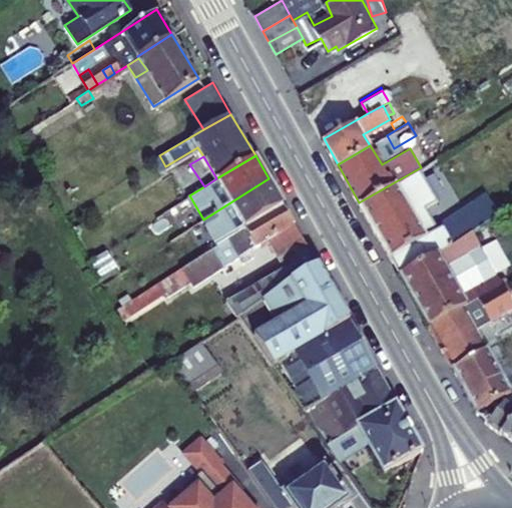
[(283,202),(269,178),(203,219),(217,243),(252,220),(283,202)]
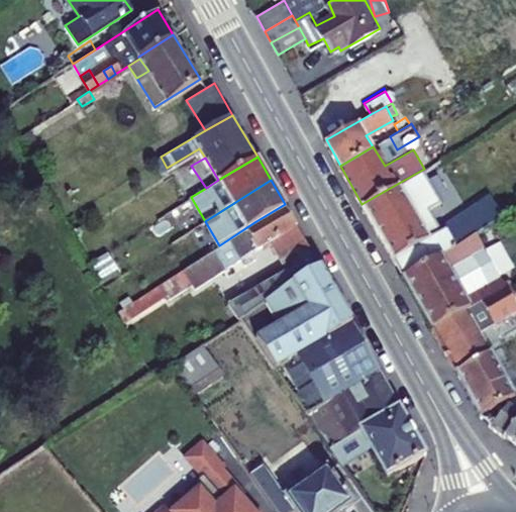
[(399,183),(362,204),(404,275),(476,232),(505,213),(491,193),(444,224),(445,227),(441,229),(429,207),(442,199),(434,185),(408,200),(399,183)]
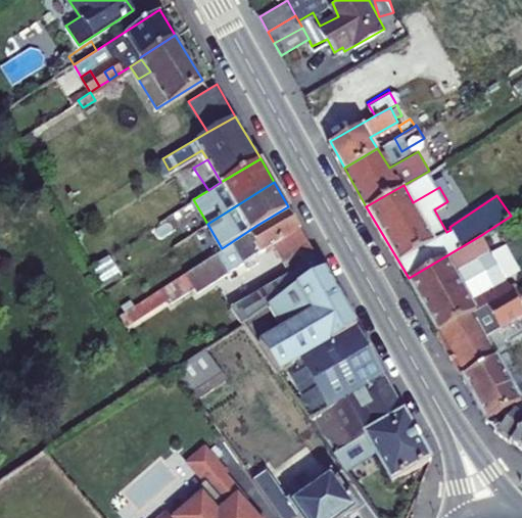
[(201,227),(207,224),(193,199),(187,203),(201,227)]
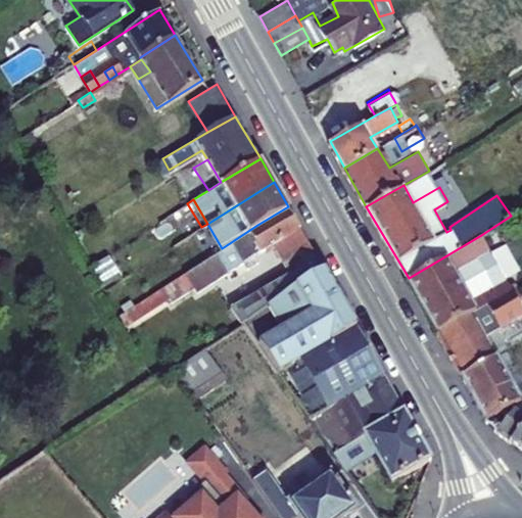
[(310,242),(288,206),(257,225),(222,248),(217,252),(186,272),(197,289),(243,261),(246,266),(258,260),(254,253),(272,242),(282,257),(310,242)]
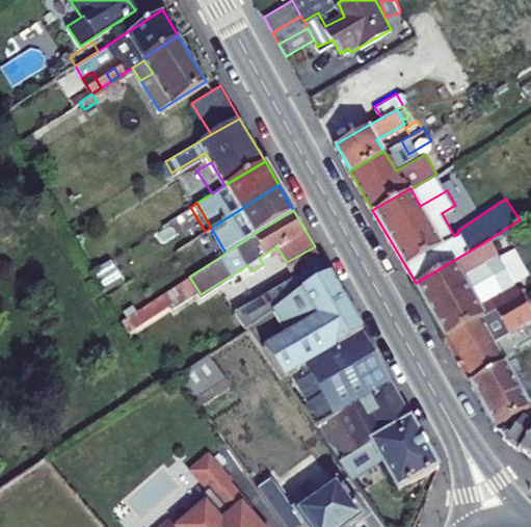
[(226,253),(211,228),(205,231),(220,257),(226,253)]
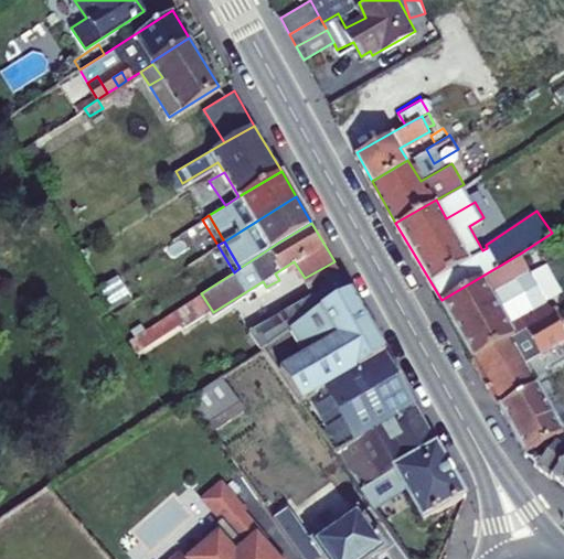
[(520,254),(442,300),(474,356),(554,311),(547,299),(520,314),(519,311),(504,319),(490,291),(530,269),(520,254)]
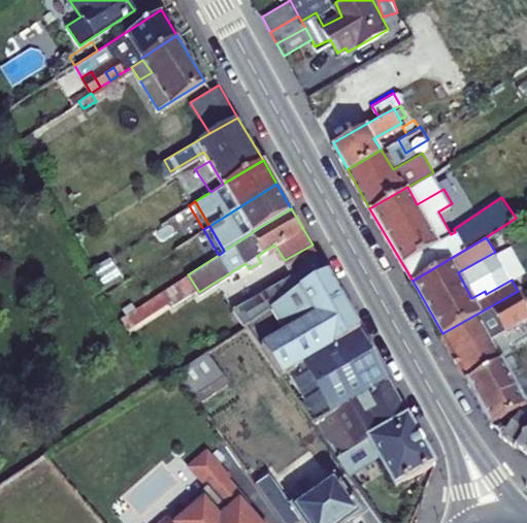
[(322,260),(313,244),(285,260),(295,275),(322,260)]
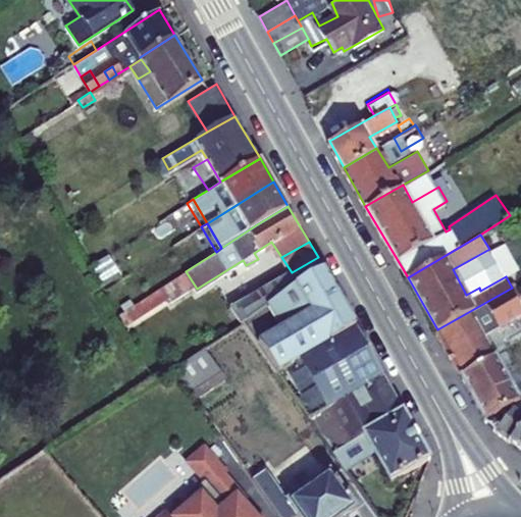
[(506,276),(489,249),(453,269),(466,295),(479,288),(480,291),(506,276)]
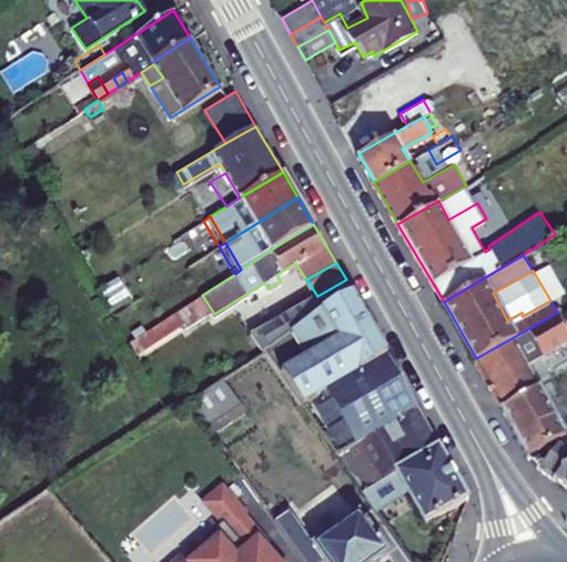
[(133,297),(120,277),(100,289),(113,309),(133,297)]
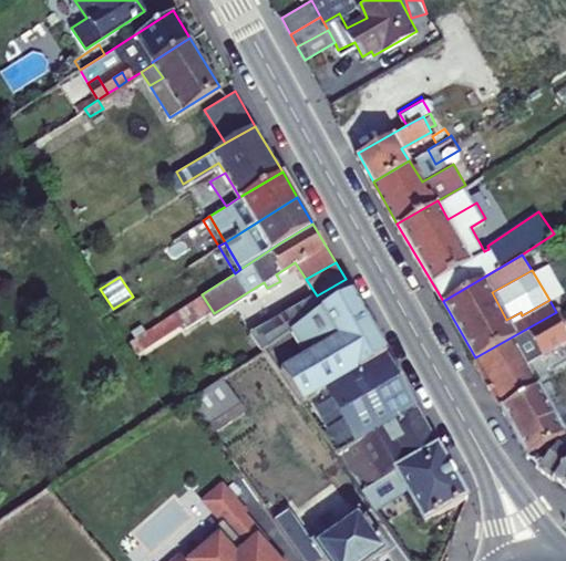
[(351,290),(346,279),(317,295),(310,299),(286,312),(249,332),(263,350),(315,313),(351,290)]
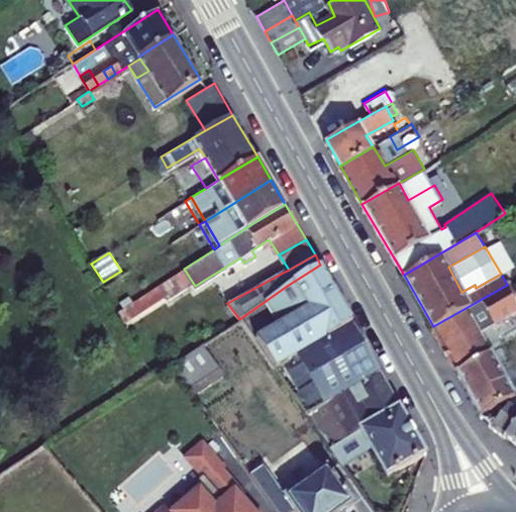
[(399,404),(320,265),(287,286),(239,319),(306,412),(328,399),(342,421),(366,408),(373,419),(399,404)]
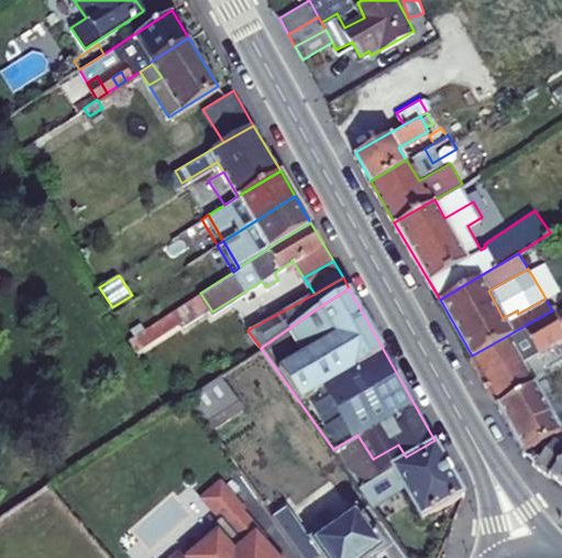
[(284,310),(308,297),(304,290),(279,303),(284,310)]
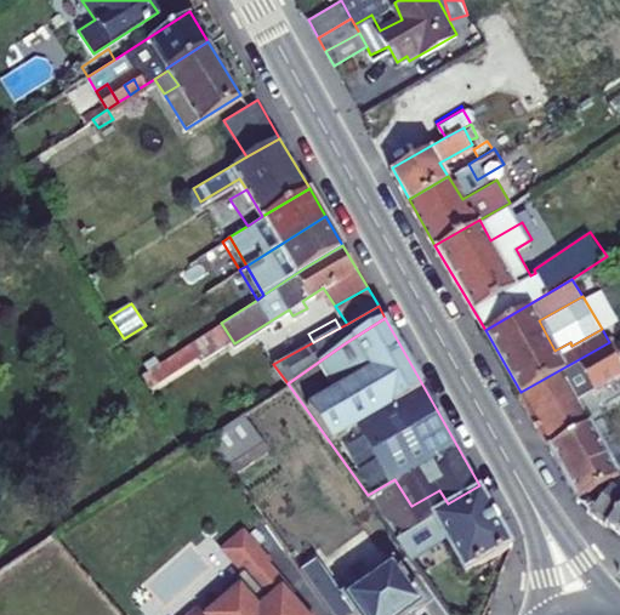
[(194,340),(203,354),(206,358),(226,346),(214,328),(194,340)]
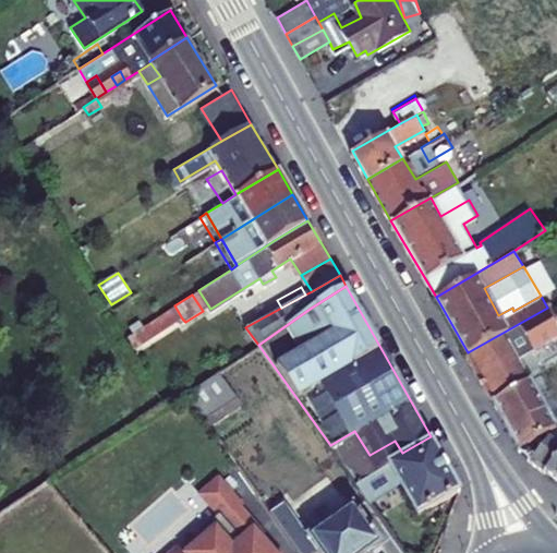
[(174,305),(130,335),(137,347),(182,319),(174,305)]
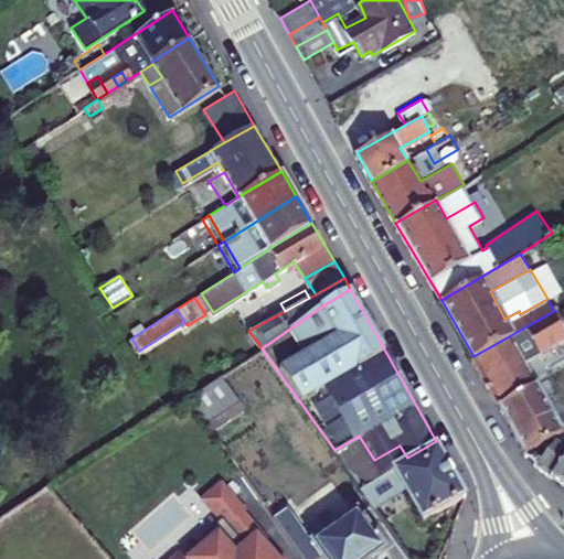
[(140,325),(131,311),(119,319),(128,333),(140,325)]
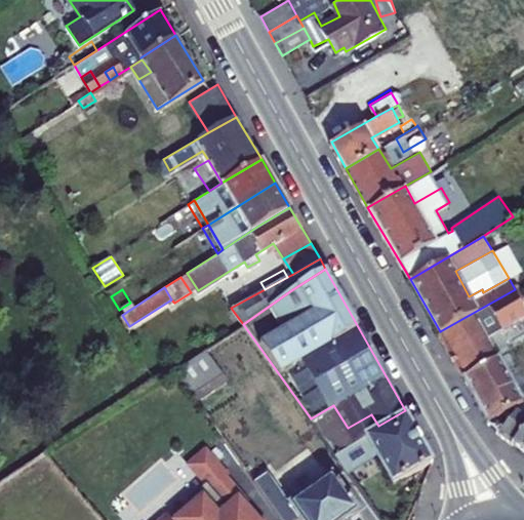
[(515,289),(440,331),(488,421),(494,415),(502,424),(517,407),(523,399),(498,354),(495,355),(485,336),(523,315),(523,308),(519,297),(515,289)]
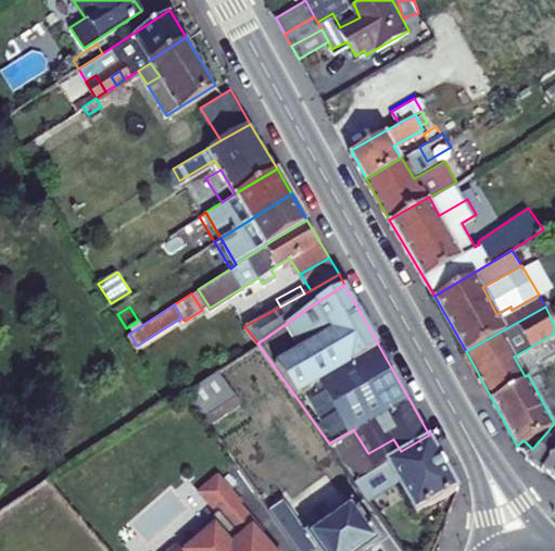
[(554,311),(550,315),(554,326),(554,334),(514,357),(525,376),(528,375),(554,359),(554,311)]
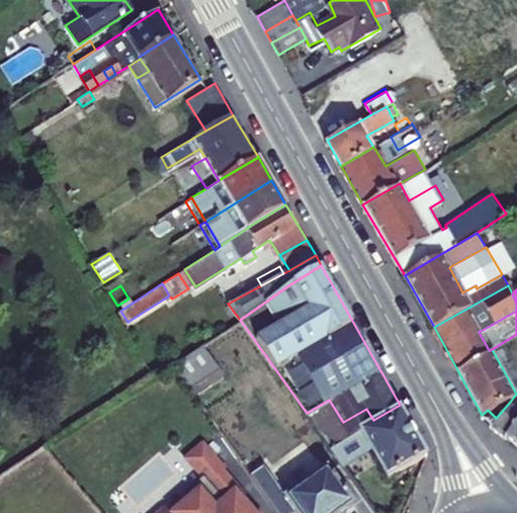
[(224,374),(202,344),(178,360),(200,391),(224,374)]
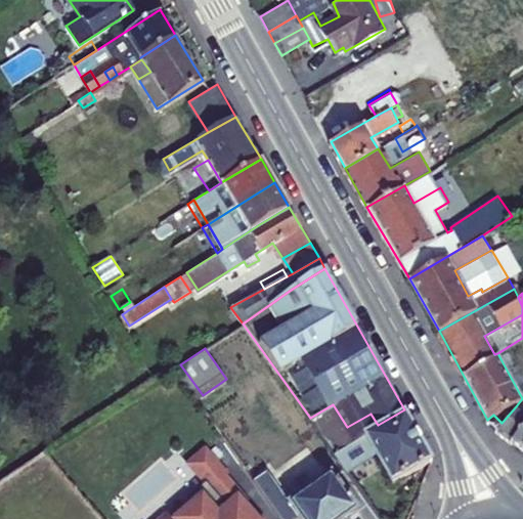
[(432,458),(404,409),(378,425),(371,414),(347,427),(333,404),(310,418),(335,451),(366,434),(376,449),(393,480),(432,458)]
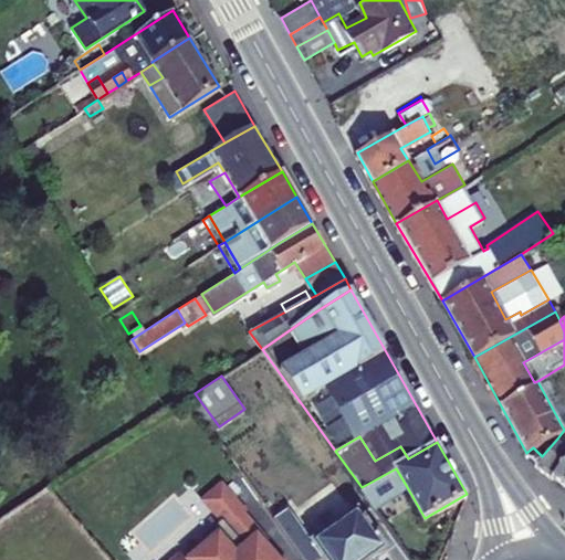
[(542,456),(536,463),(564,484),(564,443),(557,439),(542,456)]
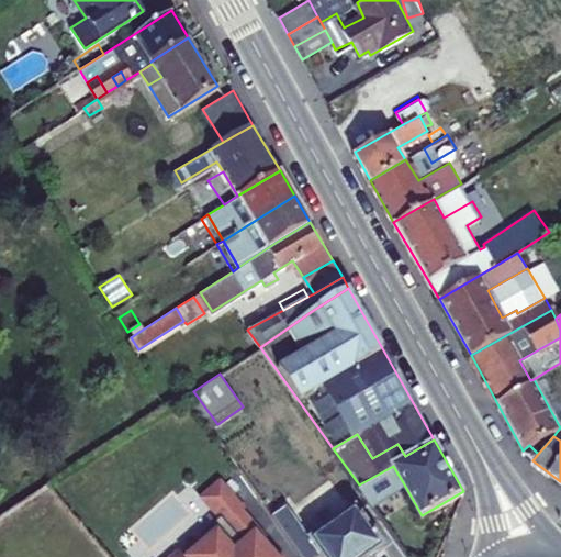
[(529,445),(523,450),(533,460),(538,454),(529,445)]
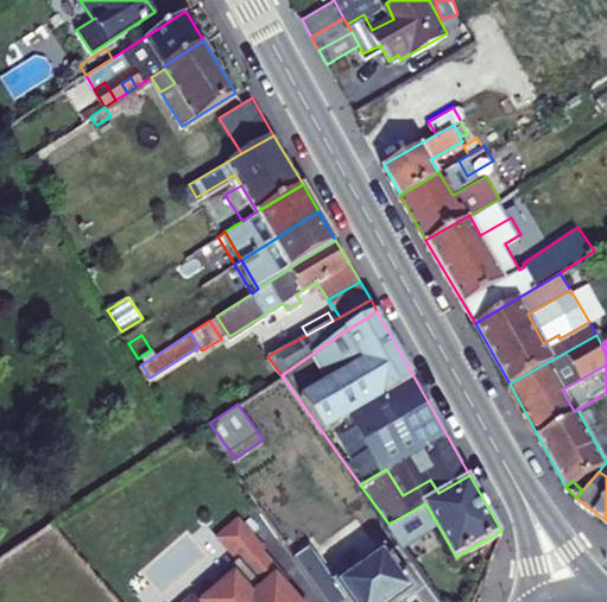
[(425,504),(389,524),(399,538),(402,542),(436,521),(425,504)]
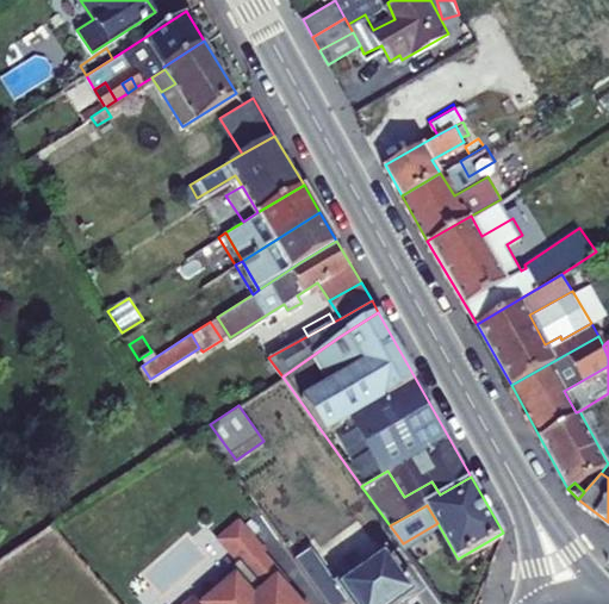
[(300,603),(283,584),(287,579),(260,552),(262,548),(236,521),(216,539),(235,559),(215,579),(221,585),(200,603),(198,603),(193,597),(185,603),(300,603)]
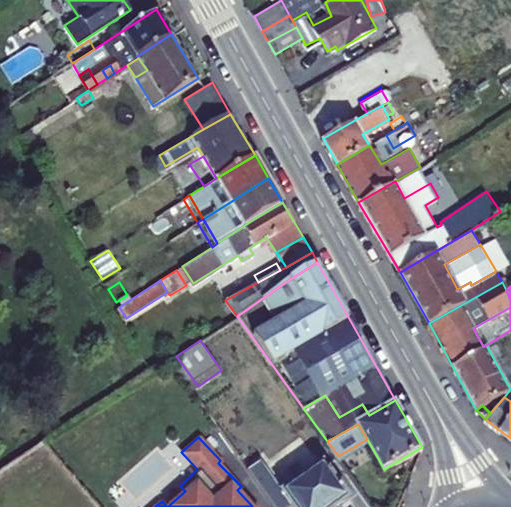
[(261,457),(247,467),(276,506),(289,506),(293,504),(295,506),(334,506),(349,497),(324,461),(285,488),(261,457)]
